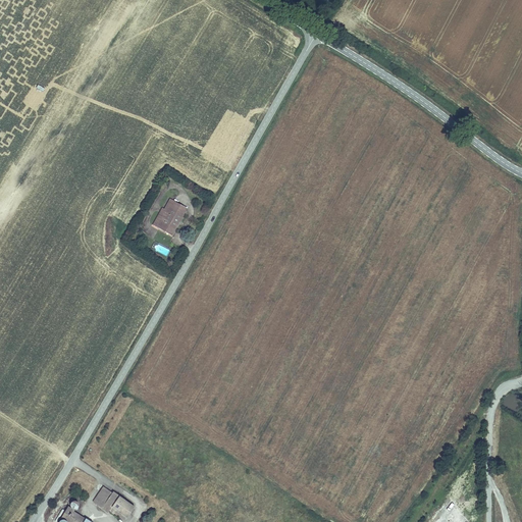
[(157,222),(151,232),(169,242),(184,216),(178,214),(176,218),(169,215),(172,210),(167,207),(158,223),(157,222)]
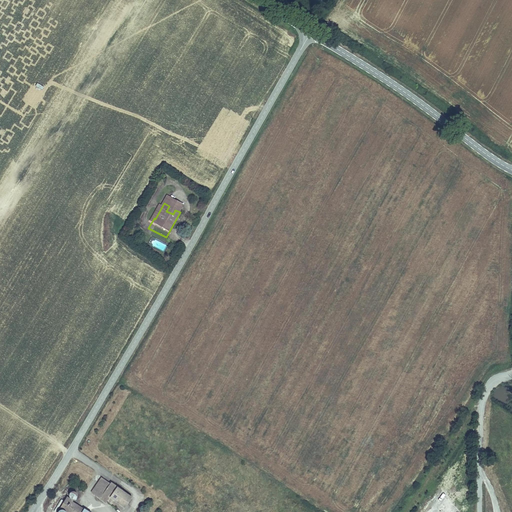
[(175,210),(169,206),(166,211),(173,214),(175,210)]
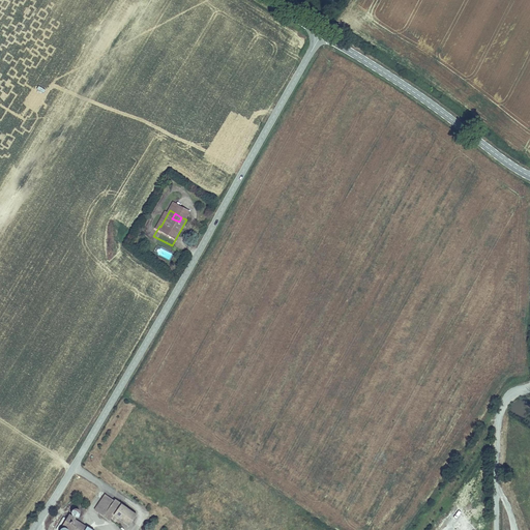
[(105,494),(94,509),(110,521),(114,514),(128,526),(137,516),(115,499),(114,500),(105,494)]
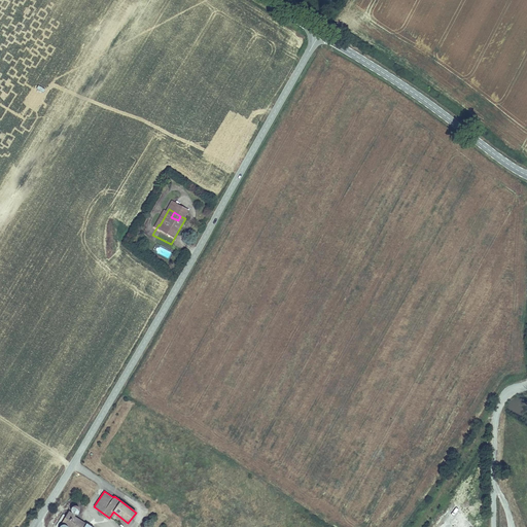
[(72,513),(76,515),(78,514),(79,511),(78,507),(76,506),(74,506),(72,507),(71,510),(72,513)]
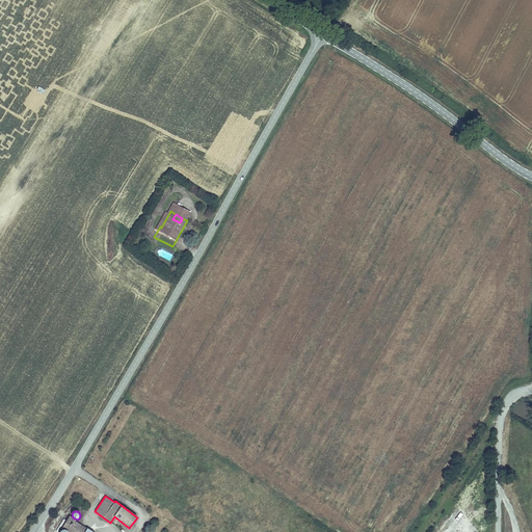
[(92,531),(76,521),(77,520),(73,517),(70,515),(59,531),(92,531)]
